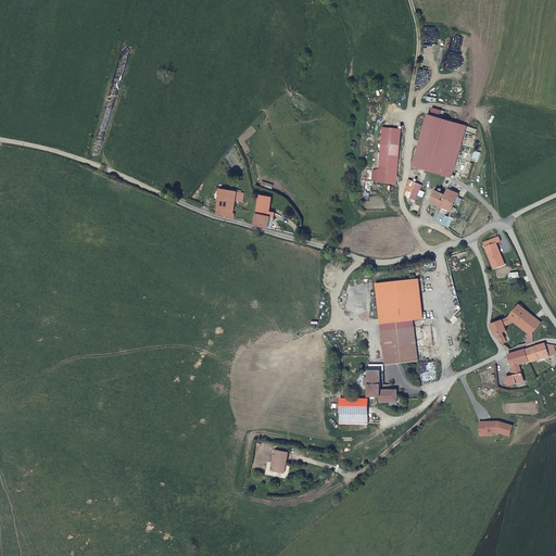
[(463,124),(424,113),(411,165),(450,176),(463,124)]
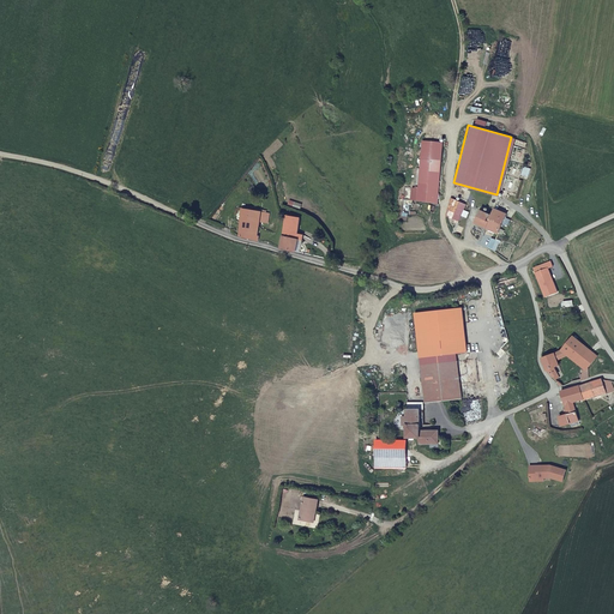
[(435,204),(439,142),(419,140),(416,203),(435,204)]
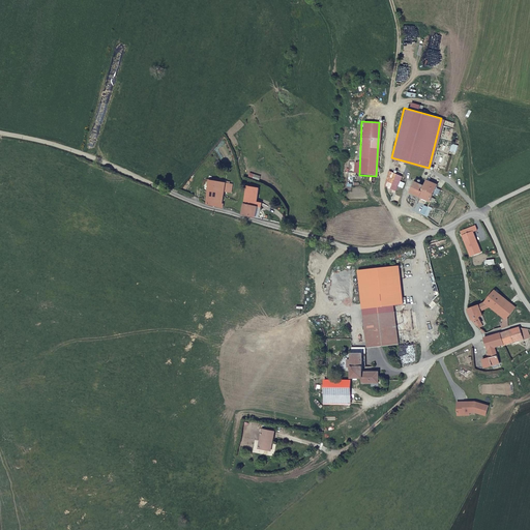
[(402,176),(389,171),(391,181),(391,188),(391,189),(395,190),(402,176)]
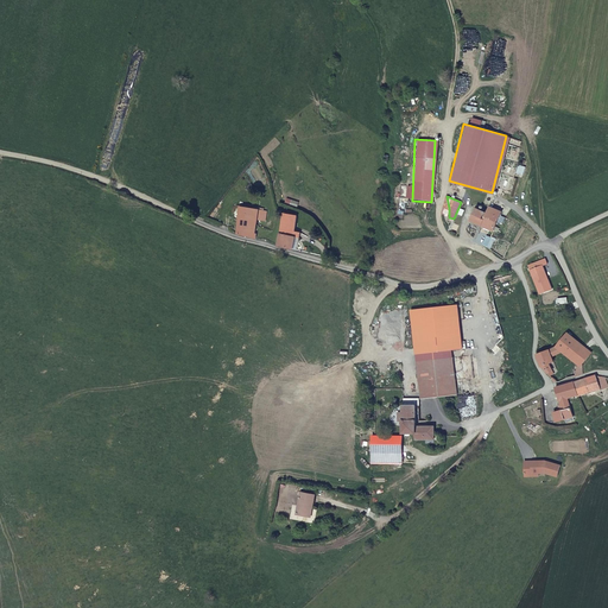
[(493,230),(498,220),(501,210),(489,206),(486,213),(475,208),(469,222),(493,230)]
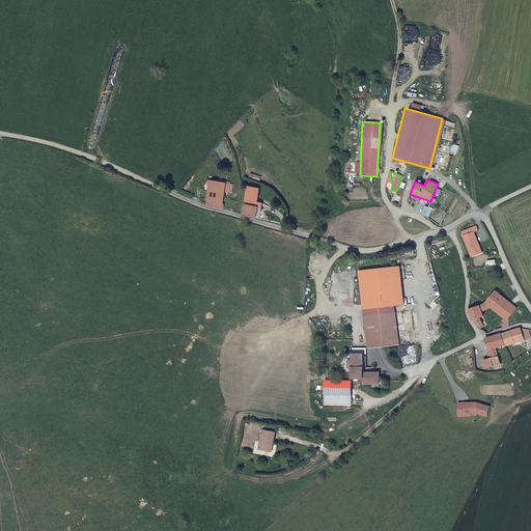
[(208,180),(207,204),(207,206),(214,206),(224,206),(224,202),(220,201),(220,197),(224,197),(225,193),(225,182),(208,180)]
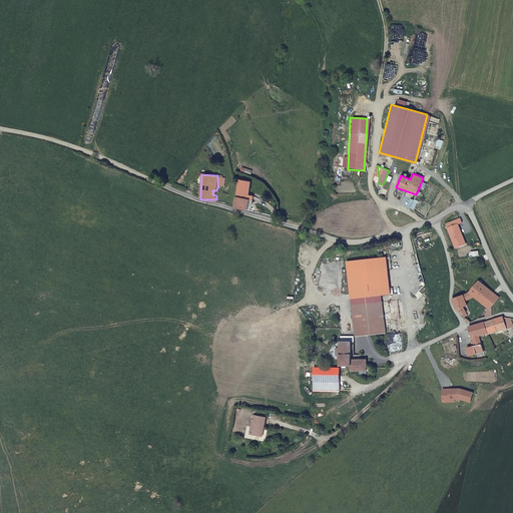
[(247,191),(248,188),(249,176),(238,176),(234,201),(247,203),(249,192),(247,191)]
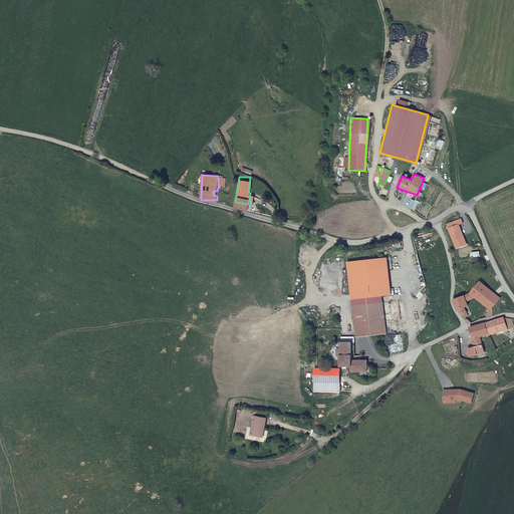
[(389,258),(348,262),(355,324),(387,320),(383,296),(393,295),(389,258)]
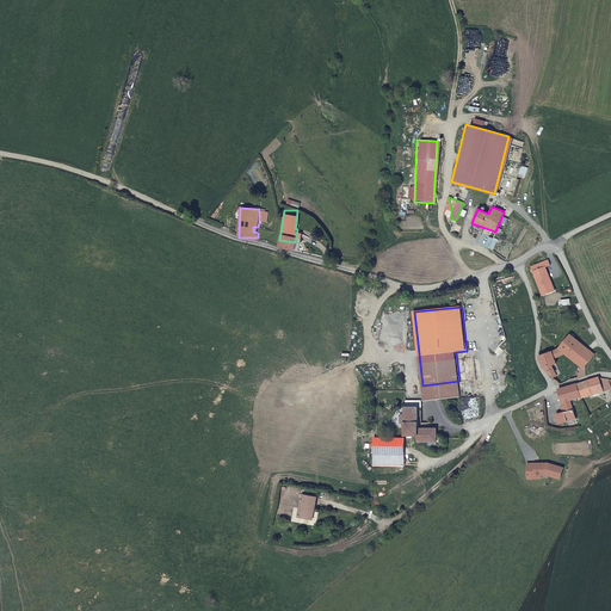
[(582,369),(585,366),(590,358),(594,353),(569,334),(559,347),(563,353),(579,366),(582,369)]
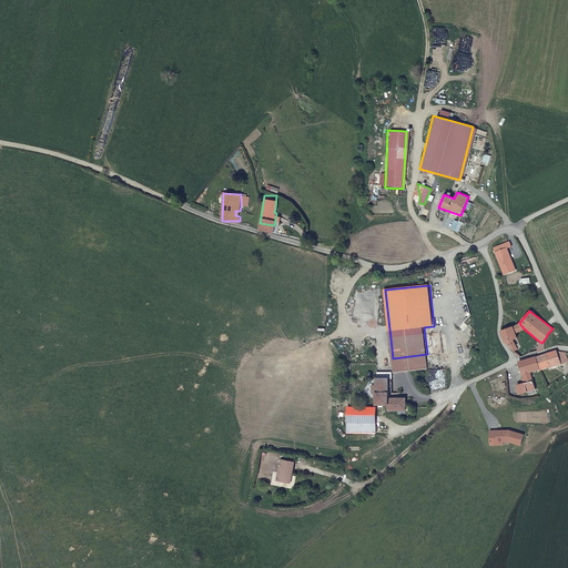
[(519,323),(513,327),(515,334),(524,328),(519,323)]
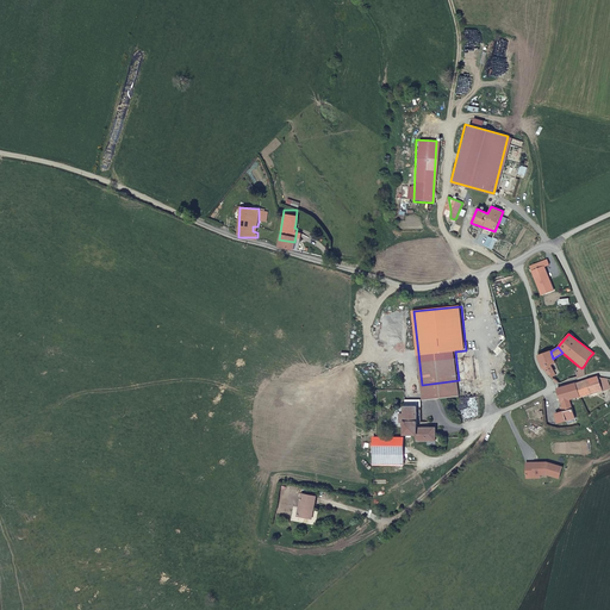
[(551,352),(536,356),(542,371),(549,377),(555,373),(551,366),(555,363),(553,359),(551,352)]
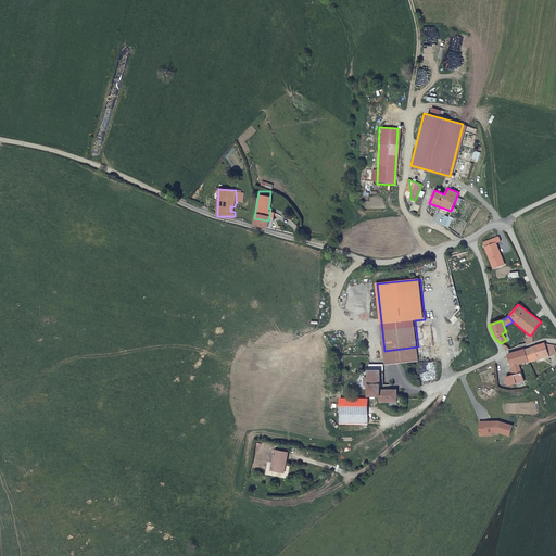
[(530,336),(527,333),(521,344),(532,341),(532,333),(530,336)]
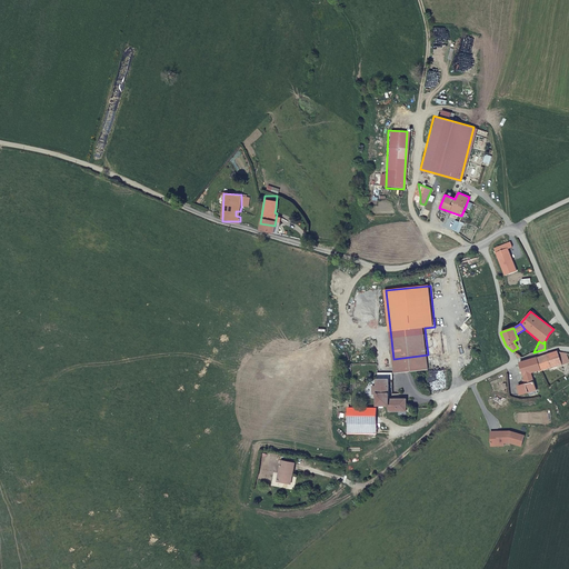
[(537,358),(540,372),(547,370),(561,365),(558,352),(557,351),(543,356),(537,358)]
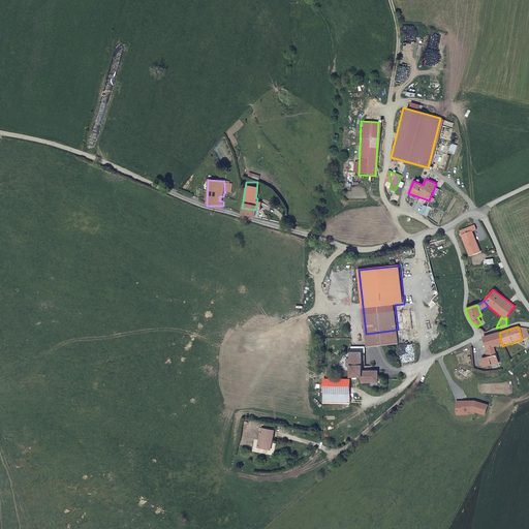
[(519,328),(522,339),(528,337),(526,330),(519,328)]
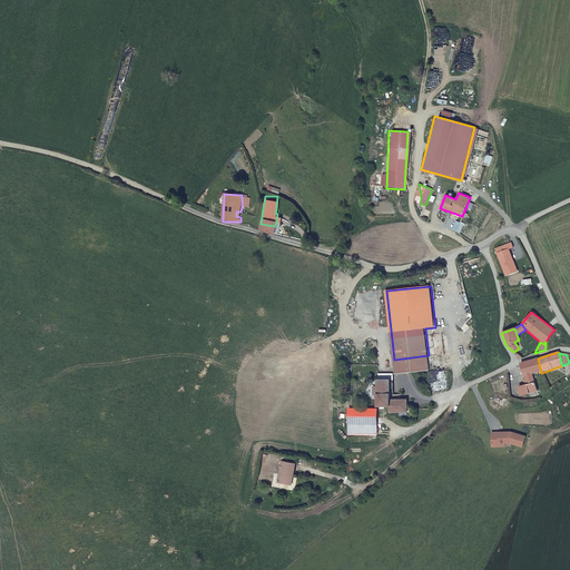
[(395,373),(430,370),(429,355),(394,360),(395,373)]
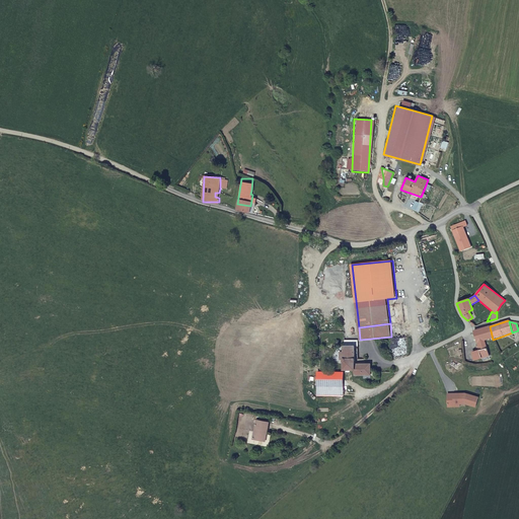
[(478,353),(477,354),(472,355),(475,362),(484,360),(484,358),(490,356),(486,342),(493,340),(490,326),(474,330),(479,348),(477,349),(478,353)]
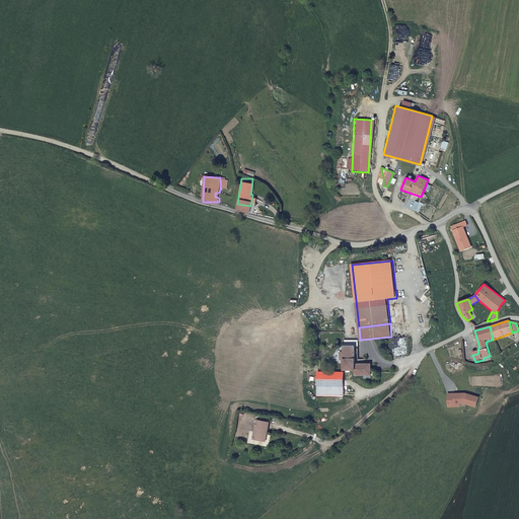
[(357,372),(370,372),(370,365),(354,365),(355,360),(355,341),(344,341),(344,353),(344,360),(344,370),(357,370),(357,372)]
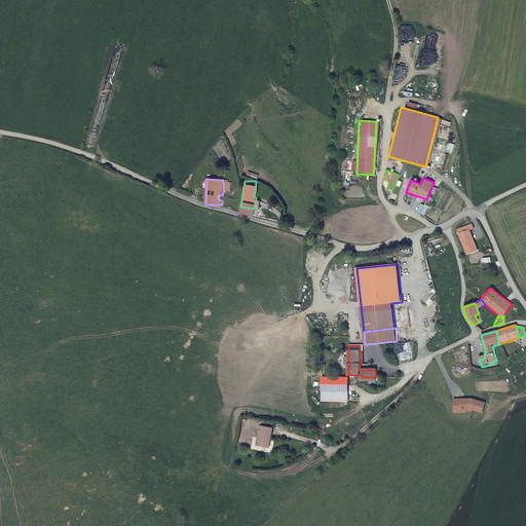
[(345,377),(321,377),(320,386),(320,392),(345,392),(345,377)]
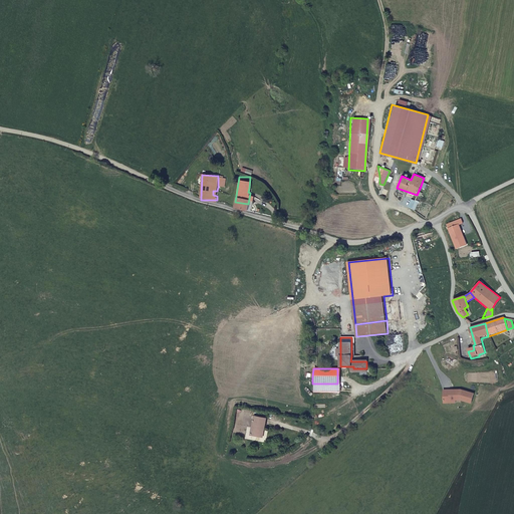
[(337,383),(312,383),(312,393),(337,394),(337,383)]
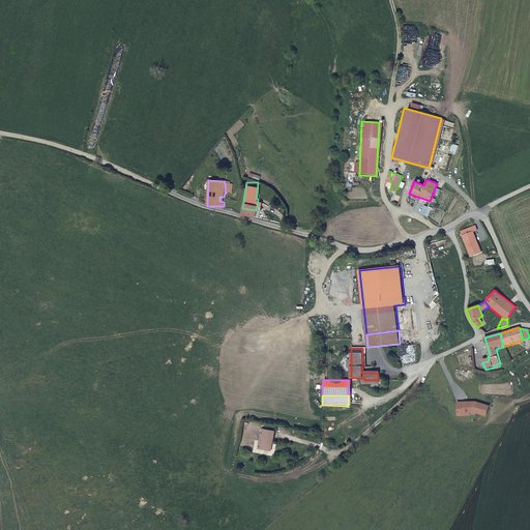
[(465,413),(476,412),(487,415),(490,406),(476,402),(458,403),(459,415),(465,415),(465,413)]
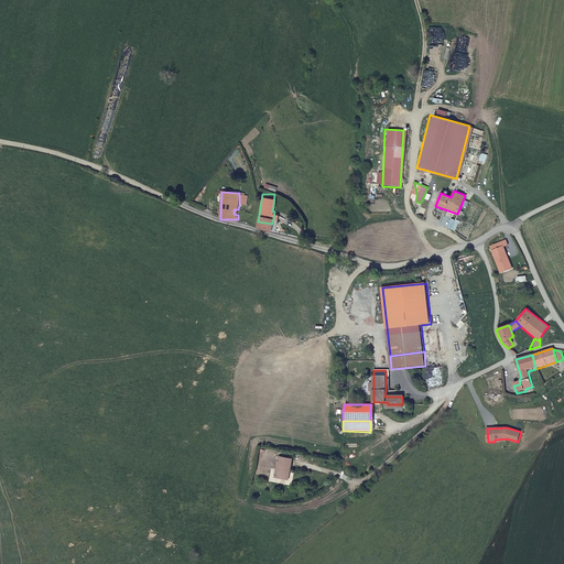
[(278,458),(275,470),(286,474),(288,472),(290,472),(291,462),(278,458)]
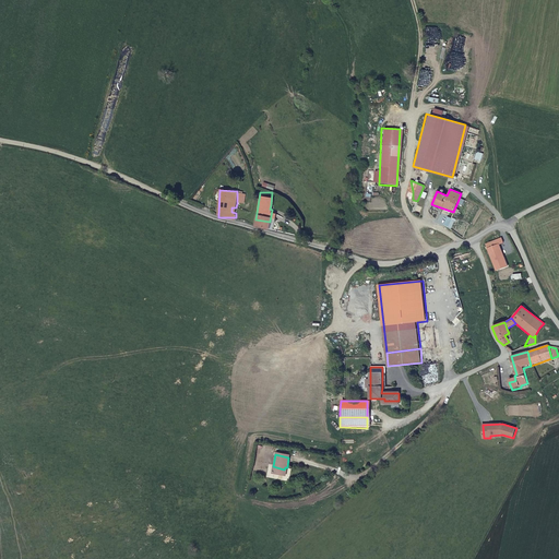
[(284,470),(273,466),(272,474),(283,477),(284,470)]
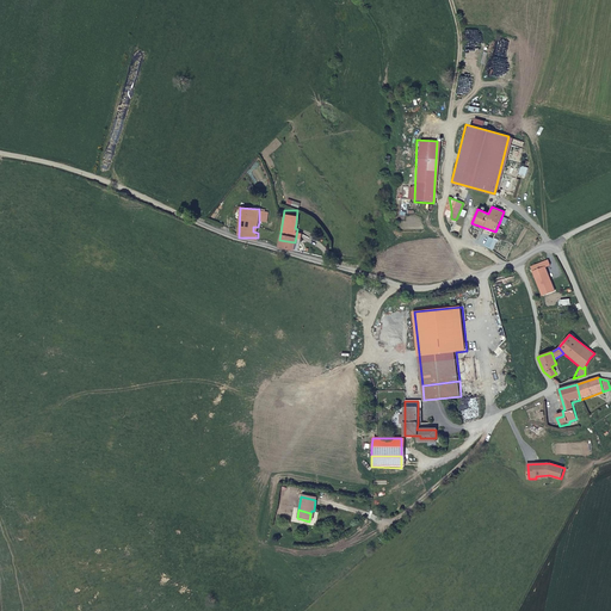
All buildings are outlined.
